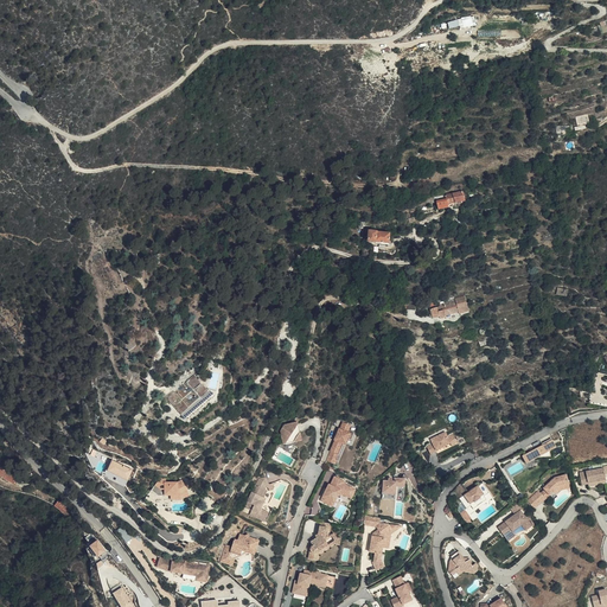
[(460,26),(460,27),(477,25),(475,16),(448,20),(449,29),(460,26)]
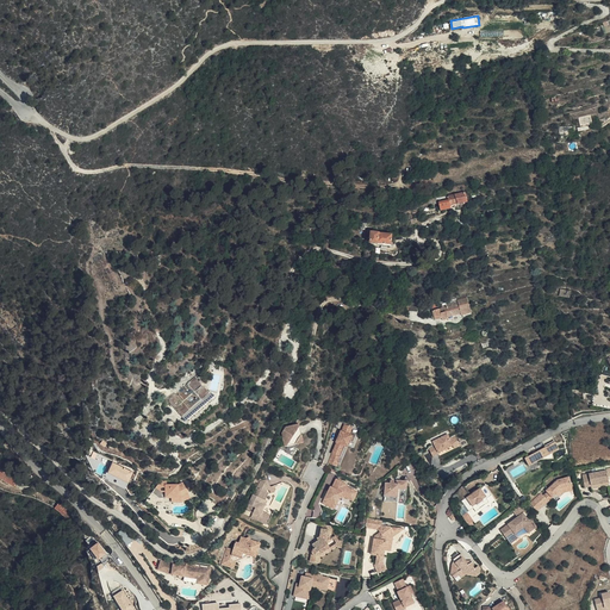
[(580,125),(592,123),(591,114),(579,117),(580,125)]
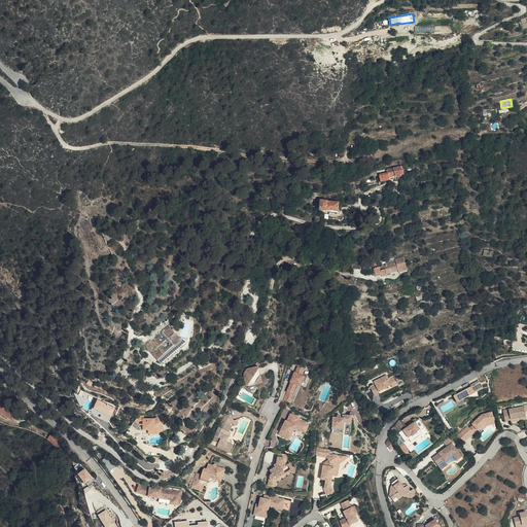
[(403,174),(401,167),(363,174),(363,178),(388,173),(389,177),(403,174)]
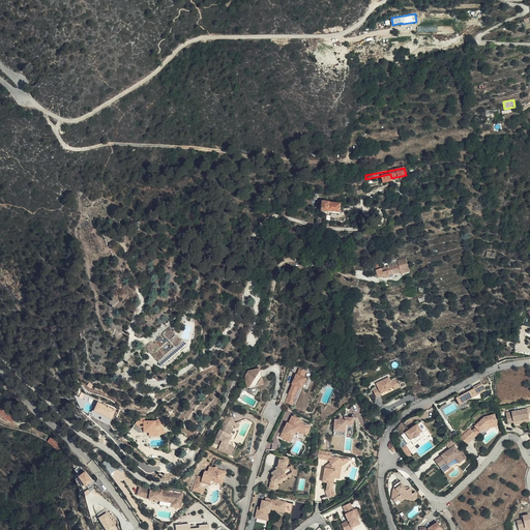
[(340,213),(341,204),(323,202),(322,211),(340,213)]
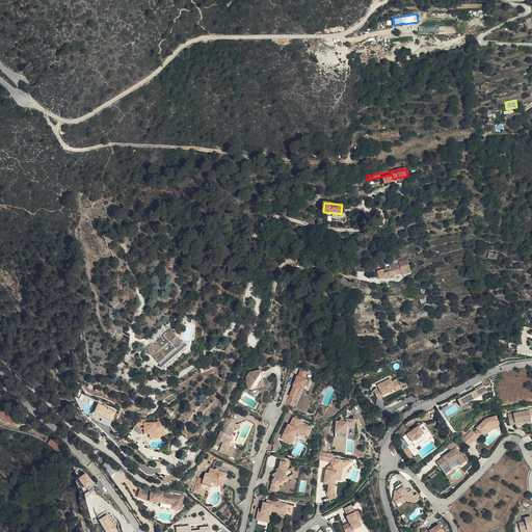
[(139,232),(140,223),(129,227),(131,235),(139,232)]
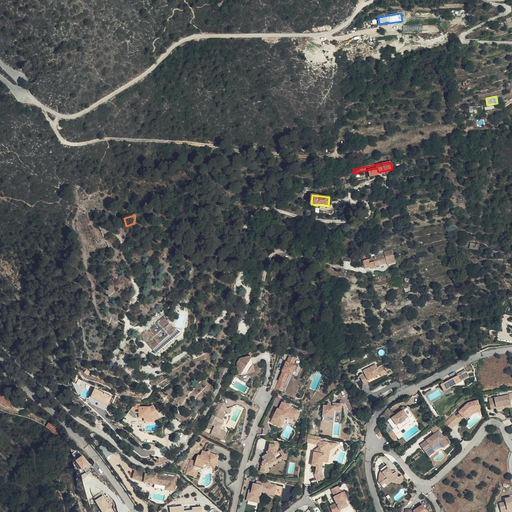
[(387,264),(395,262),(392,250),(384,252),(384,251),(370,255),(371,259),(363,261),(365,269),(371,267),(371,269),(375,268),(375,266),(387,263),(387,264)]
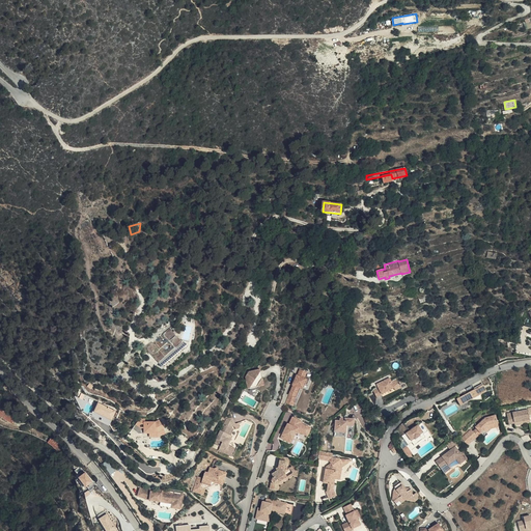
[(147,348),(160,362),(175,348),(177,350),(184,344),(170,329),(147,348)]
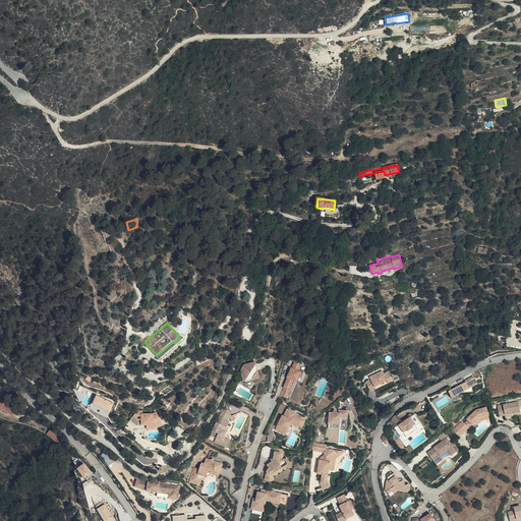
[(172,342),(157,355),(158,357),(174,343),(172,342)]
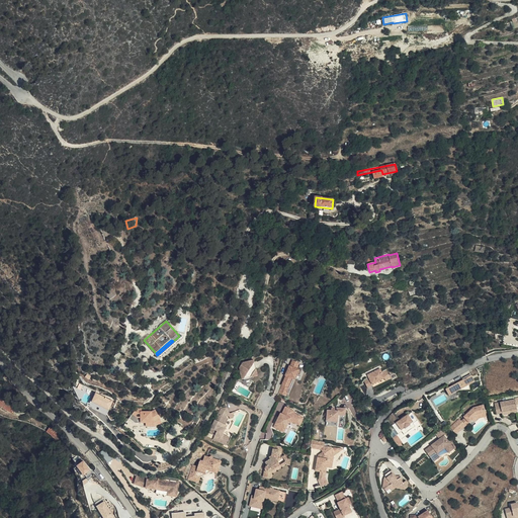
[(247,365),(243,370),(245,381),(254,380),(255,379),(260,371),(258,363),(247,365)]
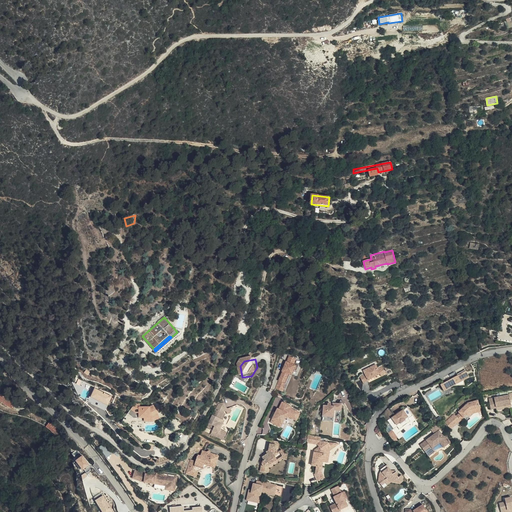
[(295,359),(292,365),(298,368),(299,365),(301,361),(295,359)]
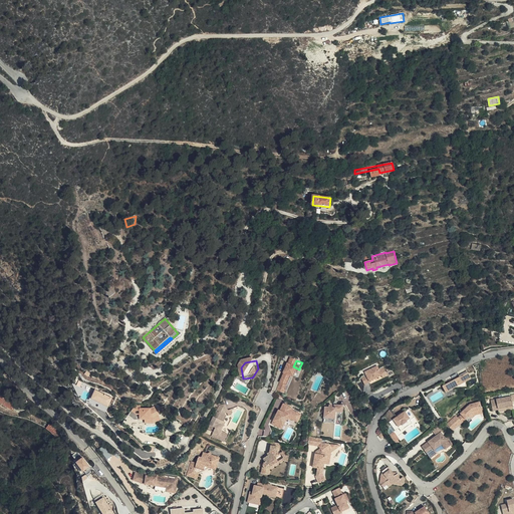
[(288,375),(280,393),(287,396),(289,392),(287,391),(289,388),(291,389),(295,378),(297,379),(300,374),(302,375),(305,368),(300,366),(299,369),(293,366),(292,366),(288,375)]
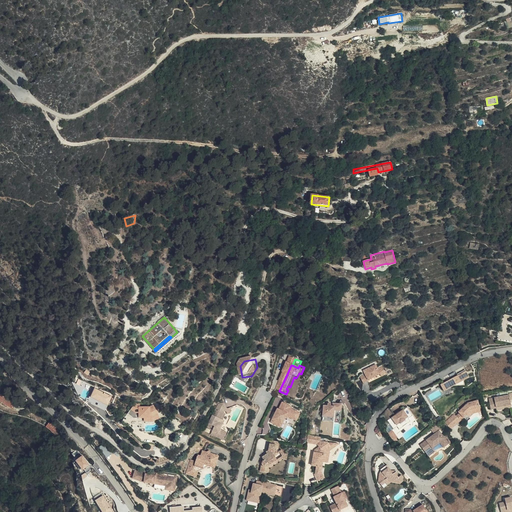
[(375,366),(363,372),(365,375),(368,381),(380,375),(385,373),(382,367),(377,369),(375,366)]
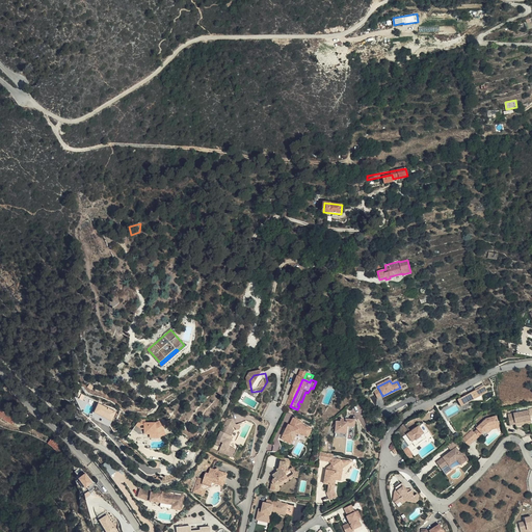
[(484,386),(478,389),(482,396),(487,393),(484,386)]
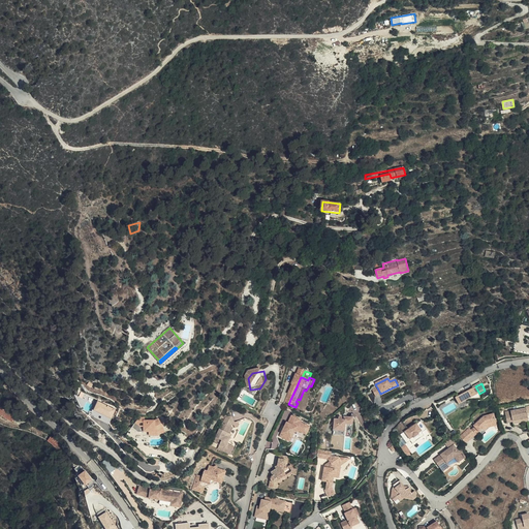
[(475,386),(459,396),(461,400),(469,399),(479,399),(479,394),(475,386)]
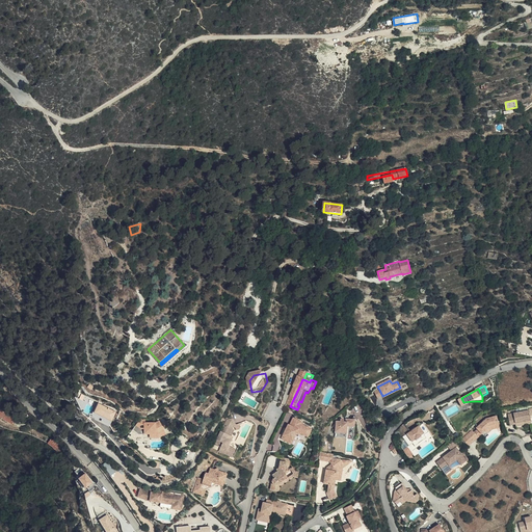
[(382,396),(379,390),(374,393),(377,399),(382,397),(382,396)]
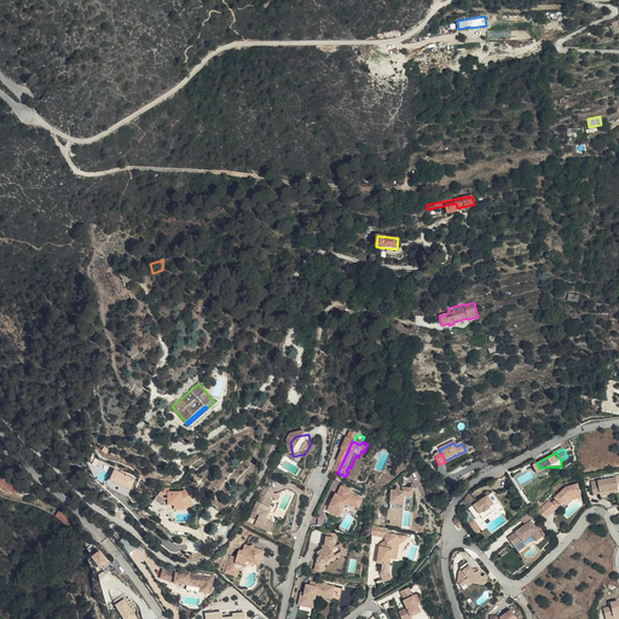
[(282,467),(284,469),(289,462),(299,468),(305,460),(304,455),(293,456),(288,457),(285,461),(282,467)]
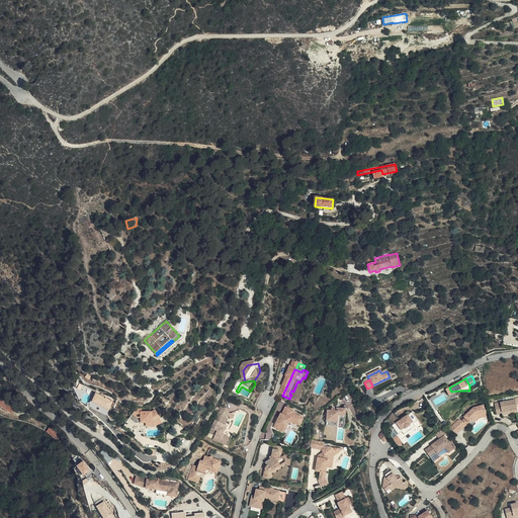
[(449,387),(445,390),(449,397),(458,392),(459,391),(451,392),(449,387)]
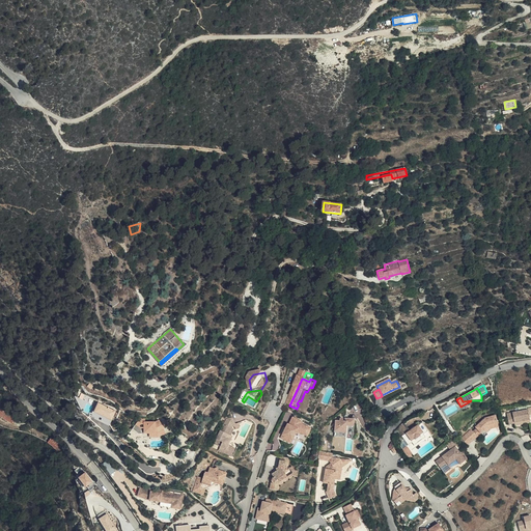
[(93,412),(101,415),(99,419),(110,424),(117,410),(98,401),(93,412)]
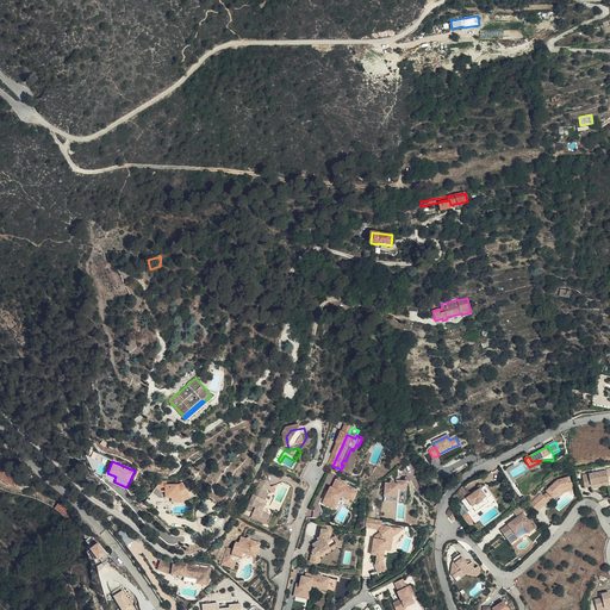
[(540,461),(529,467),(531,471),(541,465),(540,461)]
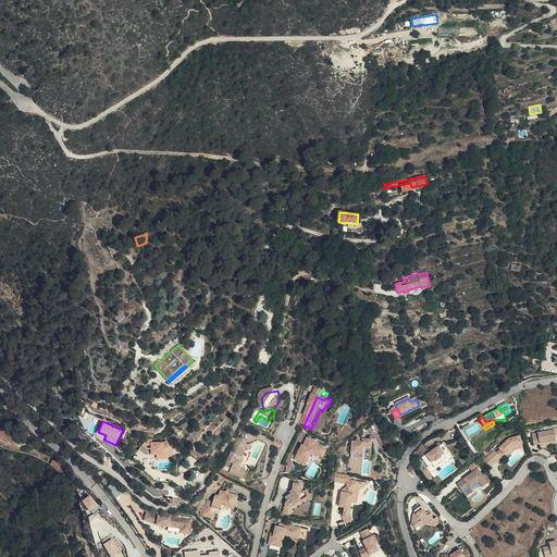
[(536,433),(536,435),(554,432),(555,434),(556,433),(556,424),(555,425),(555,424),(545,426),(545,431),(536,433)]
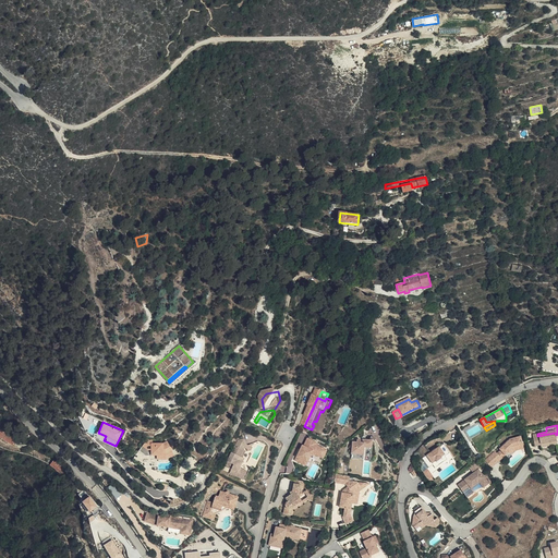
[(0,436),(14,446),(17,441),(0,429),(0,436)]
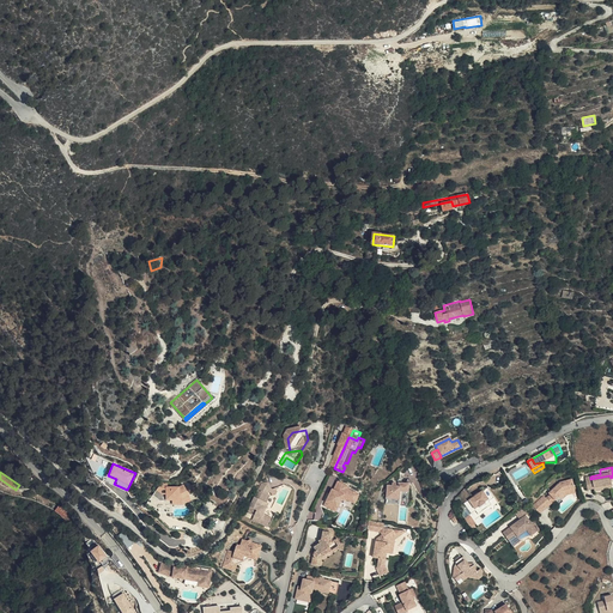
[(590,479),(586,480),(588,490),(600,487),(599,486),(612,484),(611,478),(610,475),(590,479)]
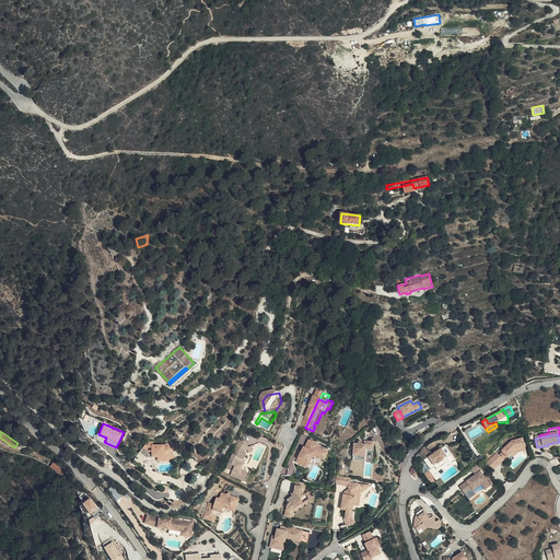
[(148,439),(140,450),(148,455),(154,455),(159,455),(168,455),(175,452),(170,442),(166,443),(153,443),(153,441),(150,441),(148,439)]
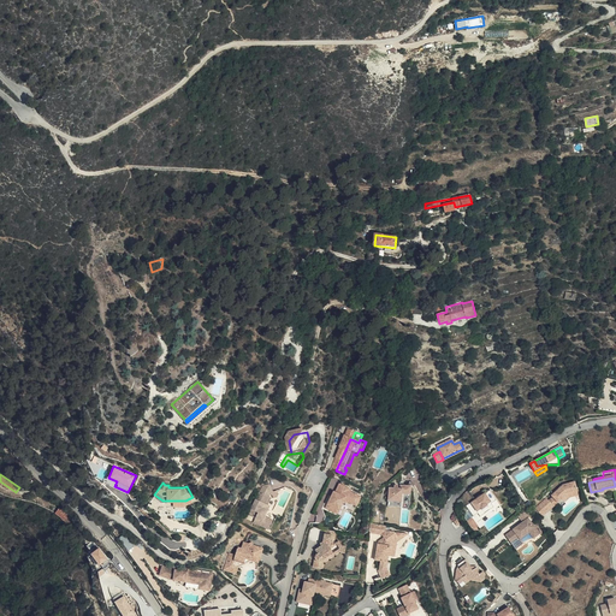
[(551,495),(554,498),(558,503),(561,507),(566,503),(564,503),(562,499),(568,495),(578,492),(575,483),(563,485),(551,495)]
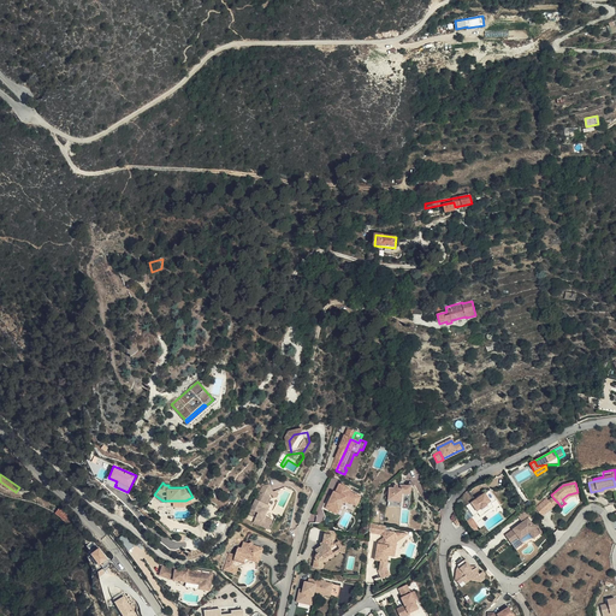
[(400,490),(400,487),(400,486),(398,486),(398,485),(397,486),(396,486),(396,487),(396,490),(391,489),(390,508),(398,508),(398,503),(404,503),(406,495),(413,496),(414,487),(402,486),(402,490),(400,490)]
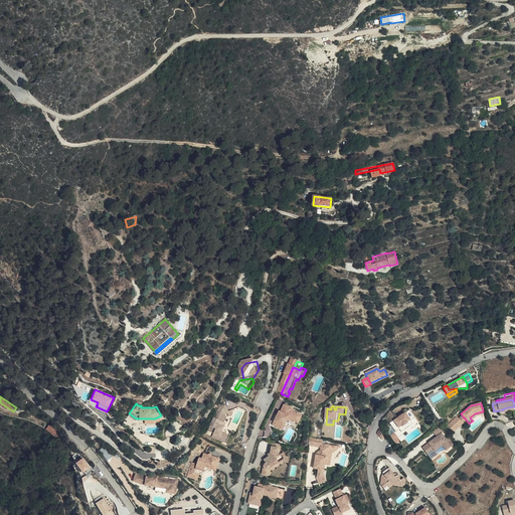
[(287,406),(283,413),(291,417),(294,412),(295,410),(287,406)]
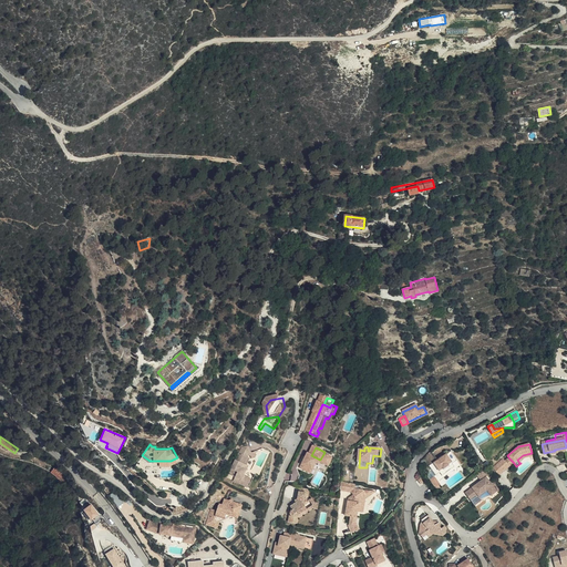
[(245,454),(241,449),(229,474),(236,477),(234,482),(245,486),(249,478),(245,476),(249,466),(247,465),(245,464),(248,457),(250,452),(245,454)]
